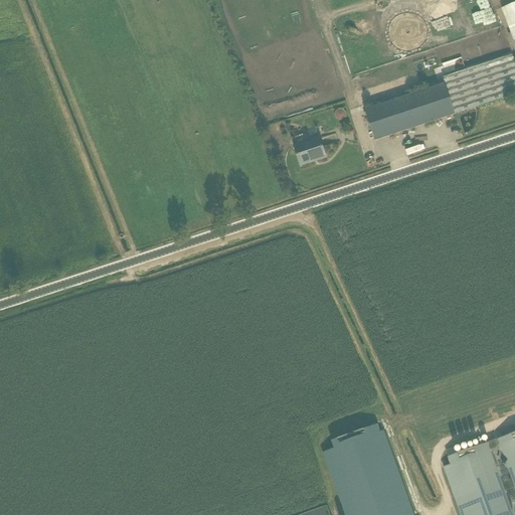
[(514,3),(501,9),(511,33),(508,34),(514,53),(514,3)]
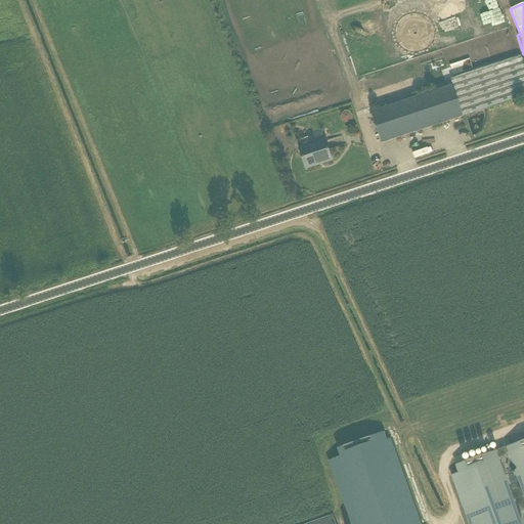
[(435,90),(372,112),(373,115),(376,125),(382,143),(523,96),(523,62),(522,55),(520,55),(450,79),(452,85),(435,90)]
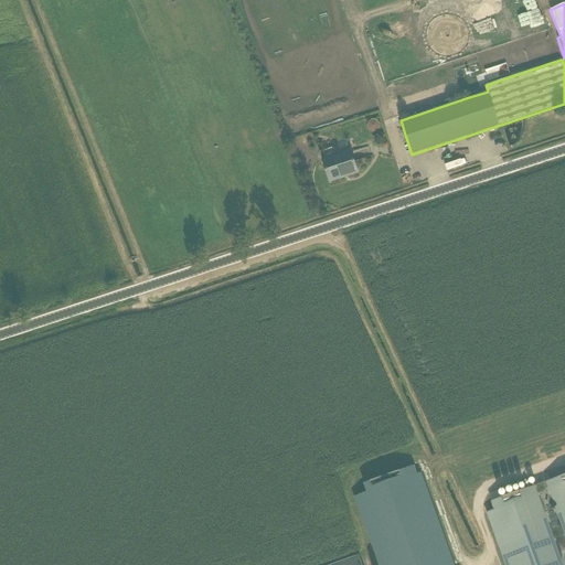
[(368,124),(368,128),(371,131),(375,132),(379,129),(380,125),(376,120),(372,120),(368,124)]
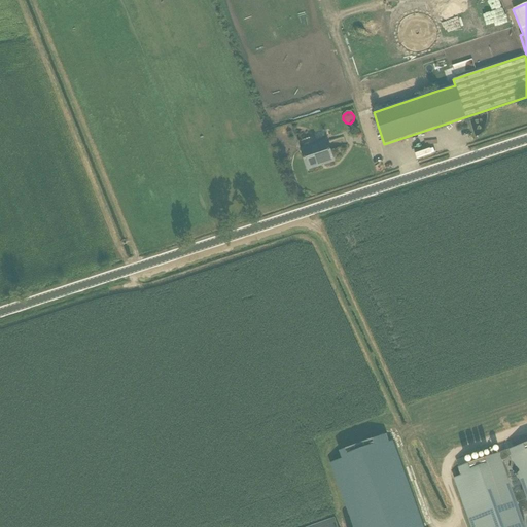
[(327,141),(301,149),(305,160),(308,170),(320,166),(319,164),(332,159),(327,141)]
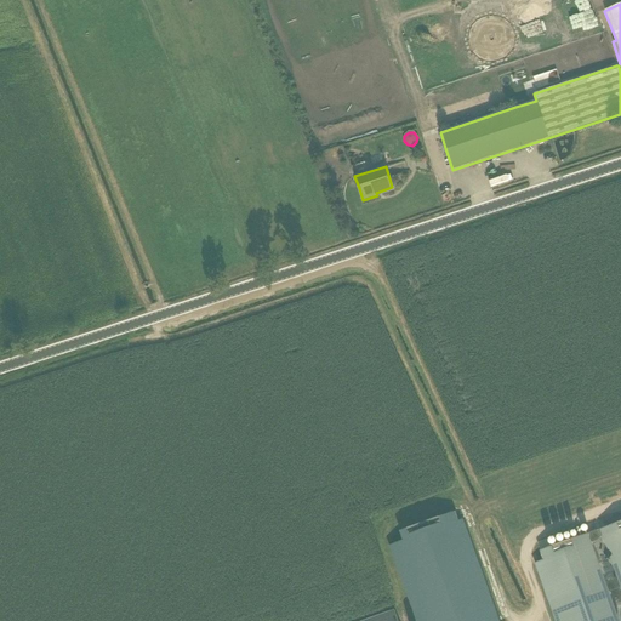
[(403,542),(388,547),(414,620),(500,620),(463,519),(459,520),(456,512),(399,533),(403,542)]
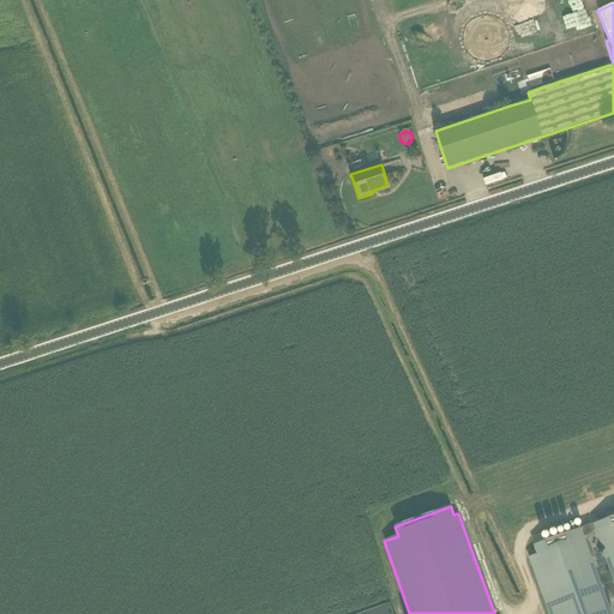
[(548,613),(613,613),(613,516),(534,546),(537,554),(529,558),(548,613)]
